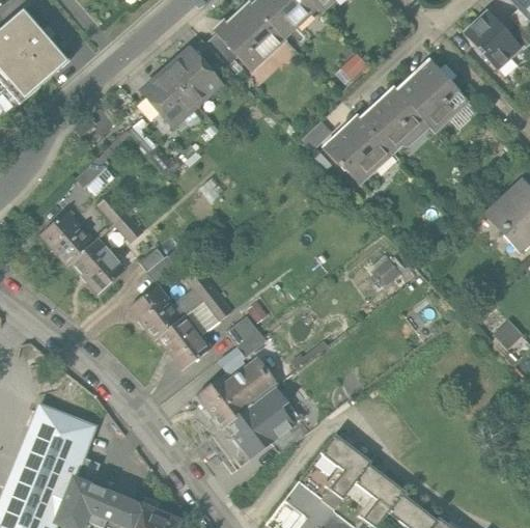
[(257,0),(253,4),(284,38),(317,8),(310,0),(257,0)]
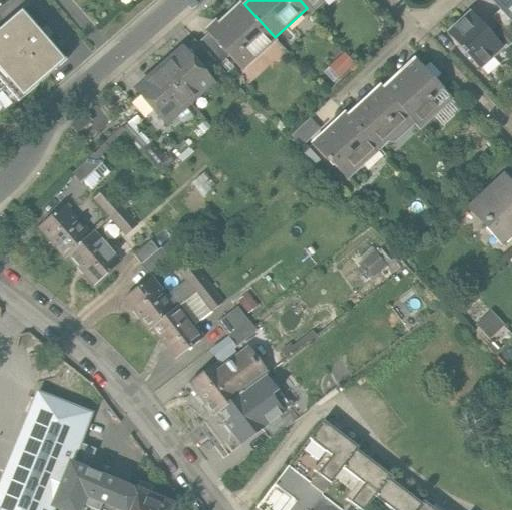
[(300,0),(307,8),(311,12),(324,0),(300,0)]
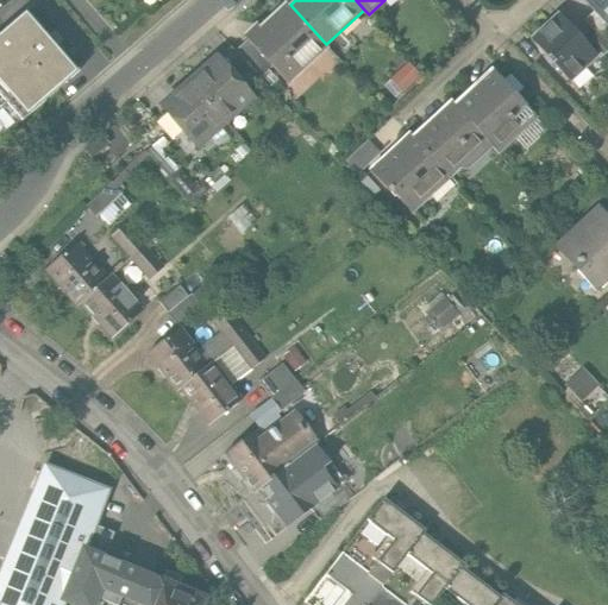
[(589,0),(607,20),(607,0),(589,0)]
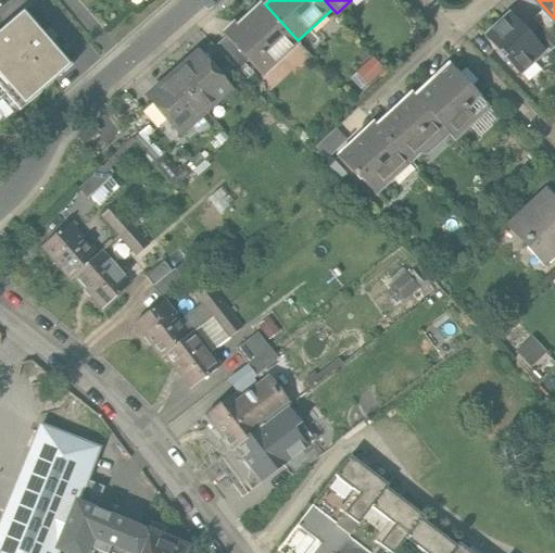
[(263,73),(298,40),(265,4),(262,1),(238,23),(235,20),(224,29),(227,34),(250,59),(263,73)]
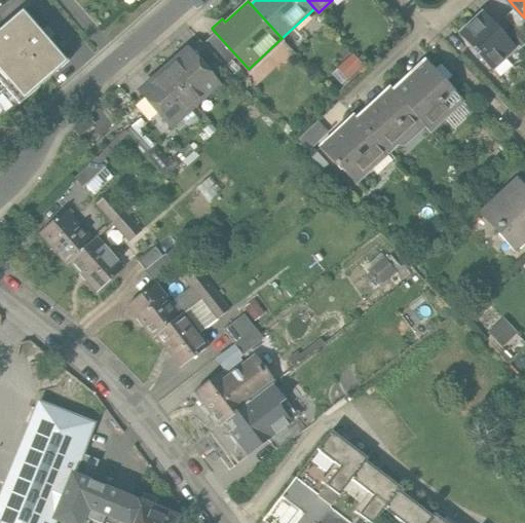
[(24,7),(0,27),(0,81),(19,103),(69,60),(24,7)]
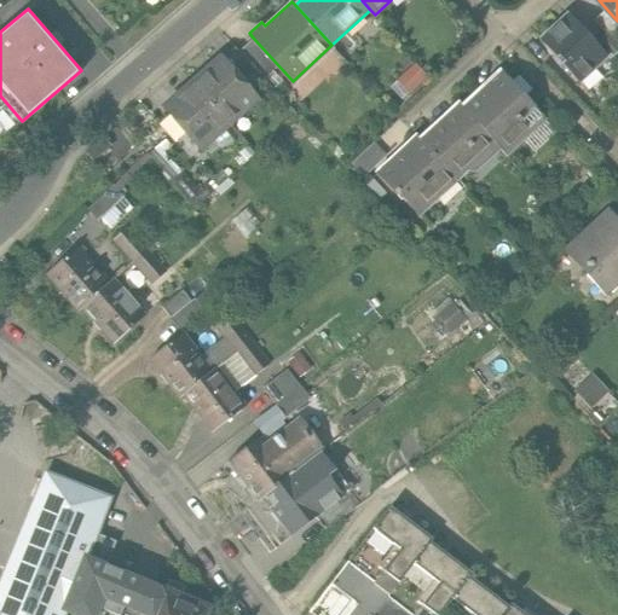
[(539,39),(578,82),(606,57),(567,13),(539,39)]
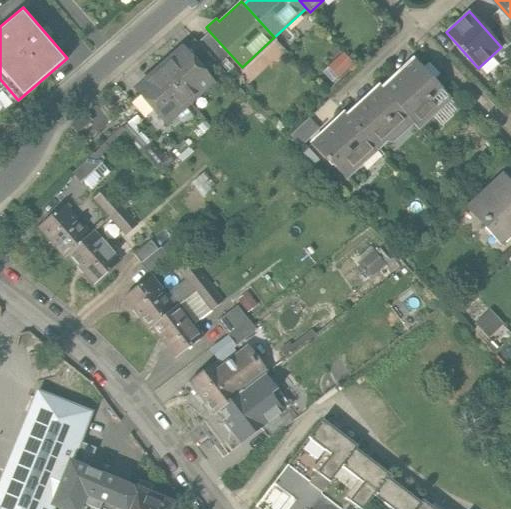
[(220,64),(230,54),(209,31),(198,41),(220,64)]
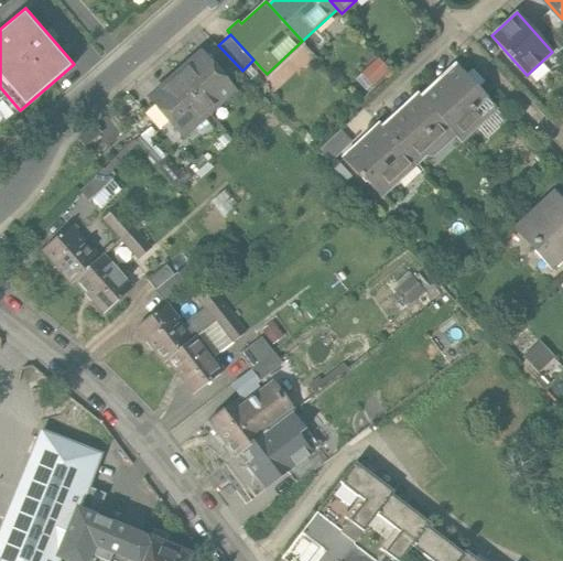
[(202,50),(175,73),(210,112),(237,89),(202,50)]
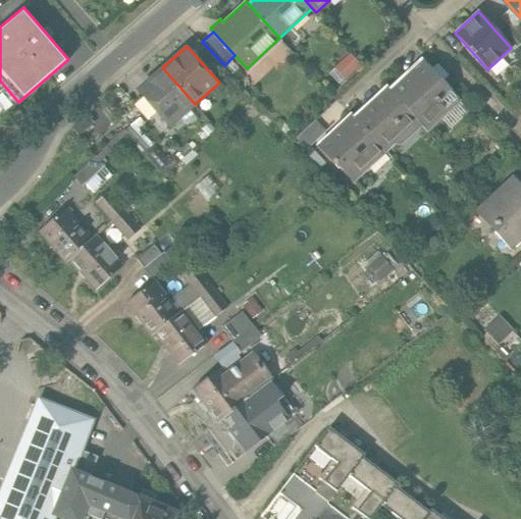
[(360,62),(351,53),(329,72),(339,83),(360,62)]
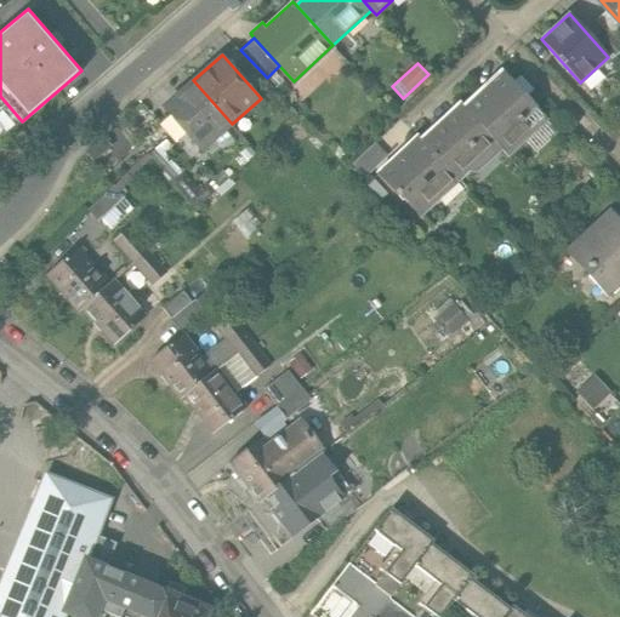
[(504,72),(465,108),(498,142),(508,154),(547,118),(504,72)]
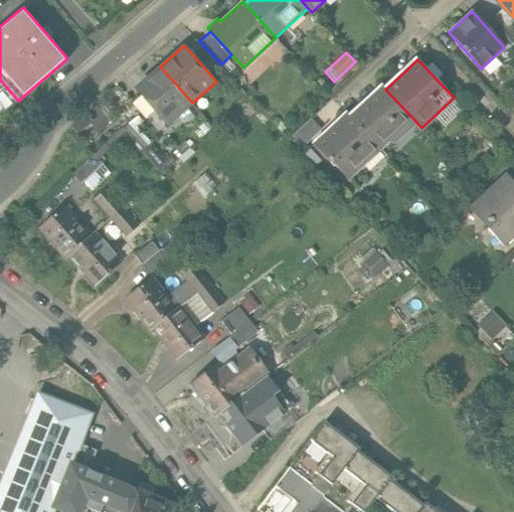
[(168,124),(192,103),(160,66),(136,88),(168,124)]
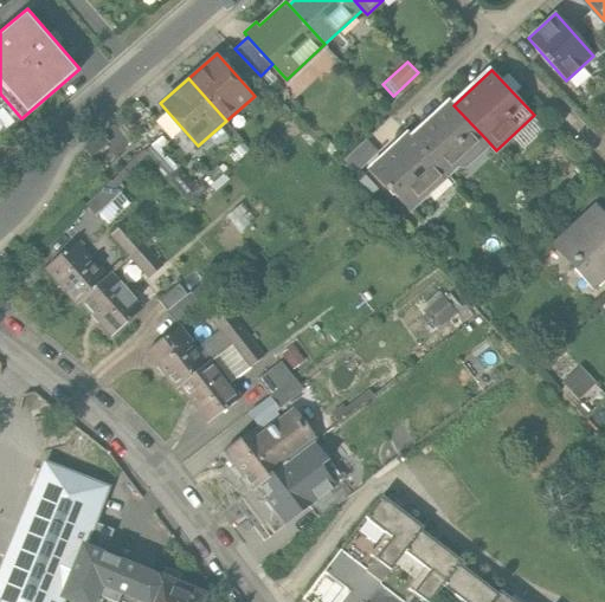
[(446,175),(486,138),(454,105),(450,102),(412,137),(446,175)]
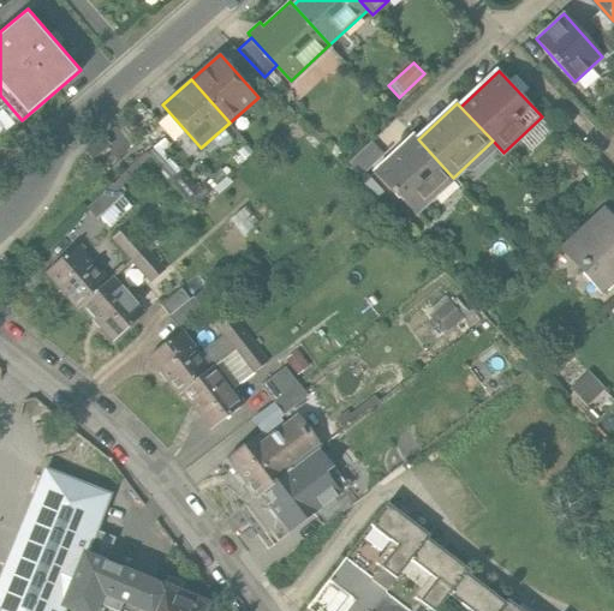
[(304,135),(317,150),(325,143),(313,127),(304,135)]
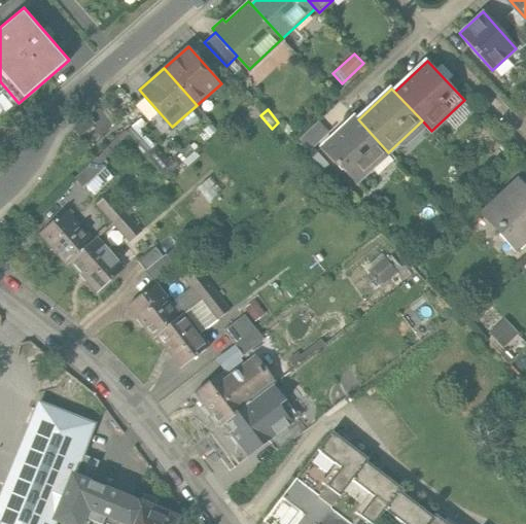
[(357,182),(388,152),(358,119),(354,115),(321,147),(342,169),(343,168),(357,182)]
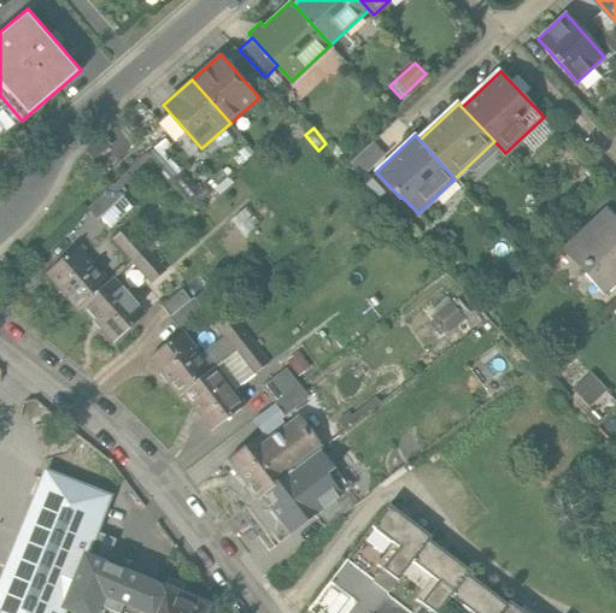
[(386,154),(374,141),(352,163),(363,175),(386,154)]
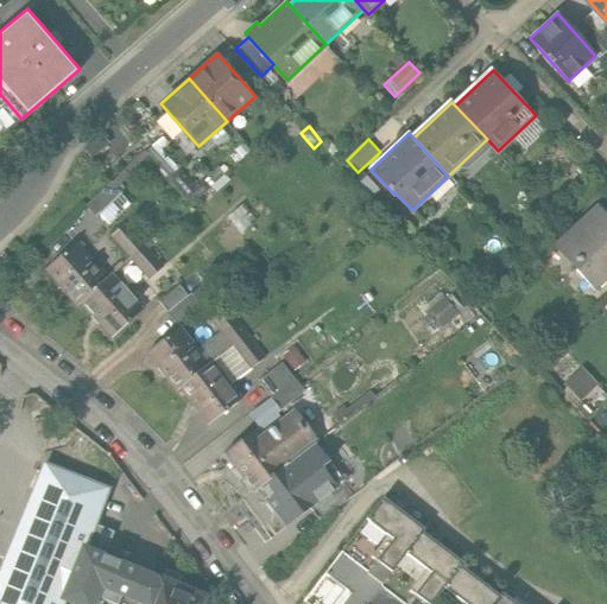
[(225,173),(219,165),(208,175),(215,182),(225,173)]
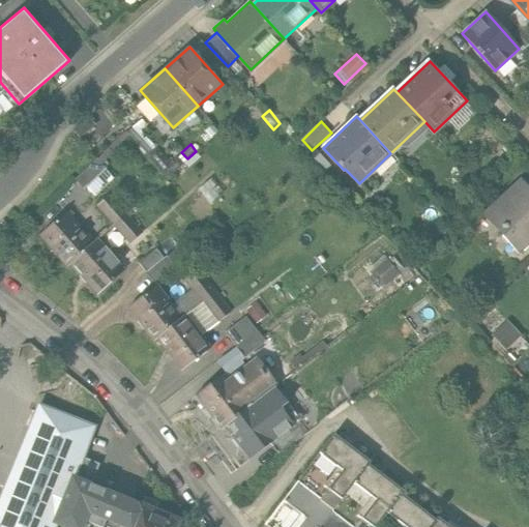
[(156,146),(147,153),(167,176),(182,163),(176,155),(170,162),(156,146)]
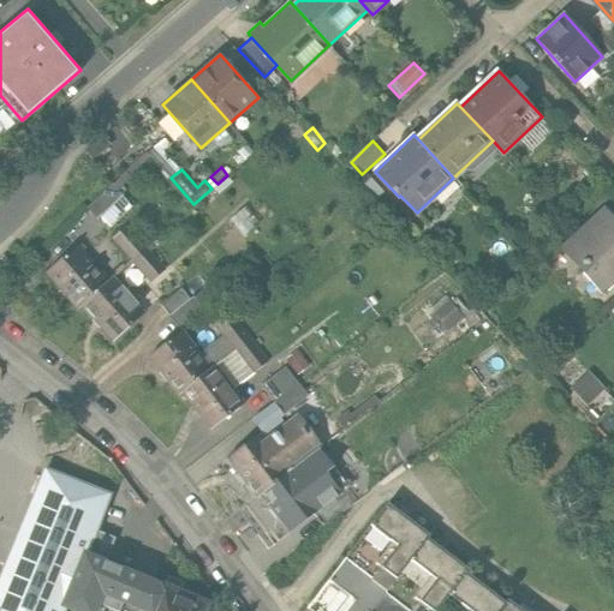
[(135,203),(113,181),(88,207),(109,228),(135,203)]
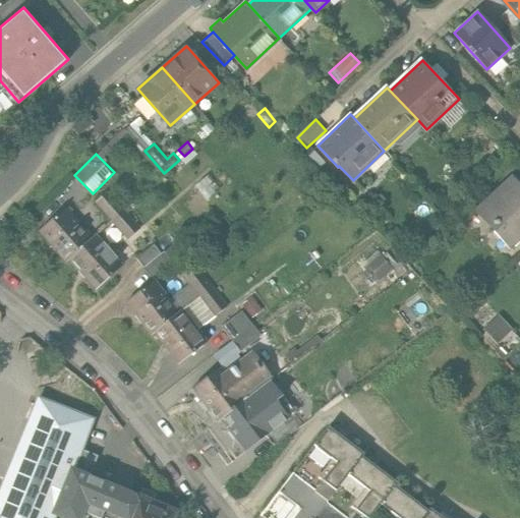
[(519,186),(510,175),(472,210),(507,246),(519,235),(519,186)]
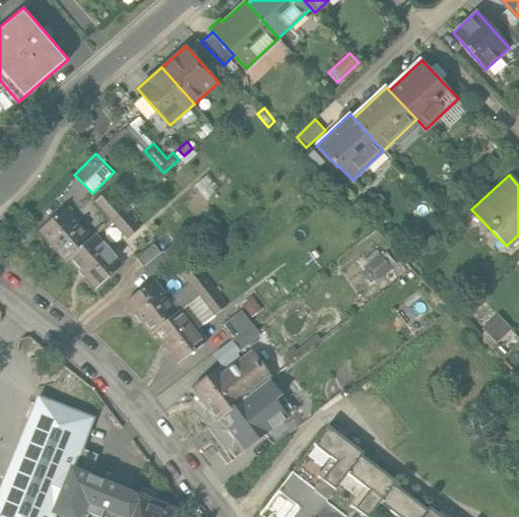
[(121,206),(108,190),(95,201),(127,237),(139,227),(126,212),(121,206)]
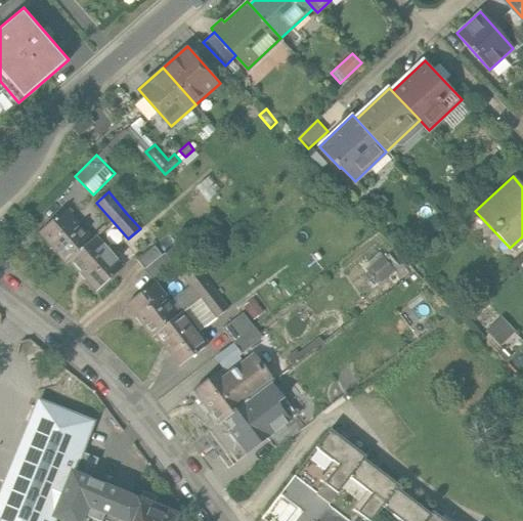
[(127,204),(122,208),(127,214),(132,210),(127,204)]
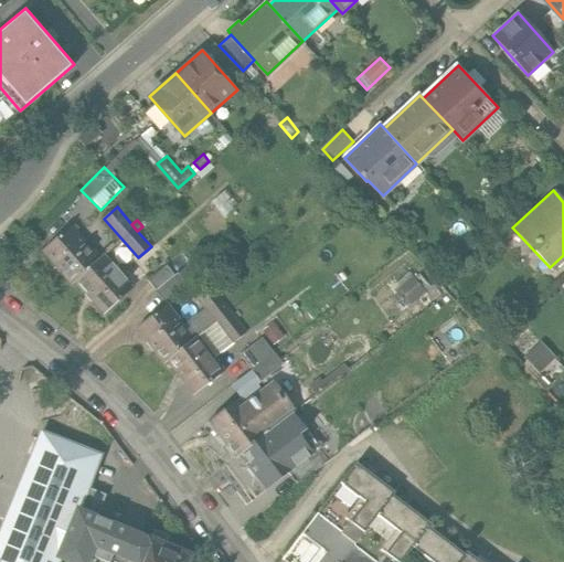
[(72,224),(43,250),(73,285),(76,281),(86,273),(85,271),(100,257),(72,224)]
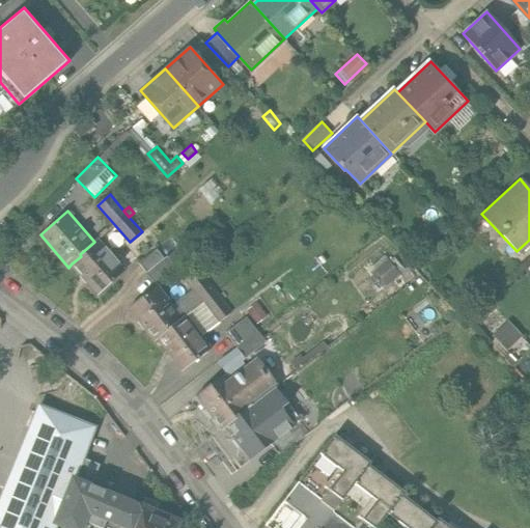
[(98,239),(94,242),(80,254),(81,256),(72,264),(99,294),(126,271),(98,239)]
